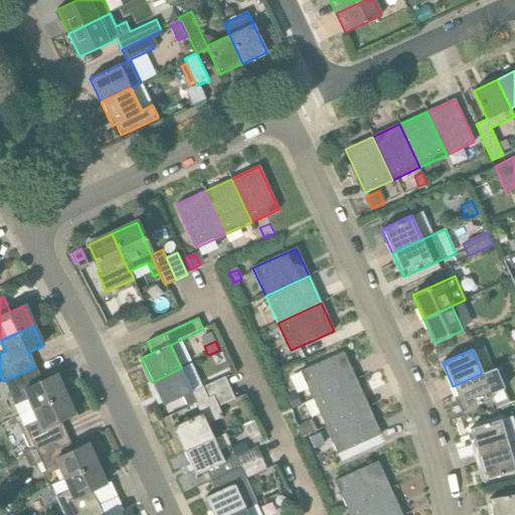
[(313,399),(356,379),(343,352),(300,372),(313,399)]
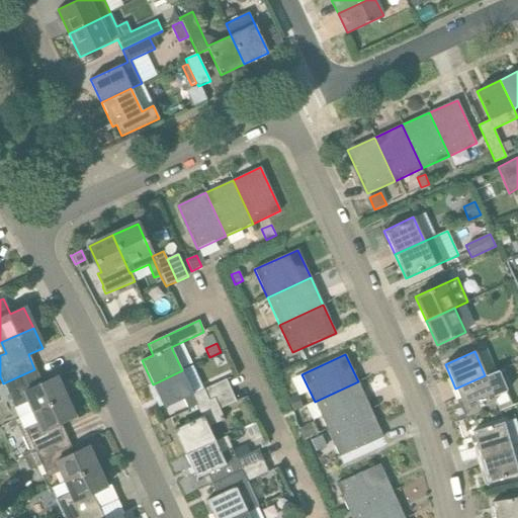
[(196,406),(231,391),(226,379),(204,390),(193,365),(182,370),(153,384),(164,408),(192,396),(196,406)]
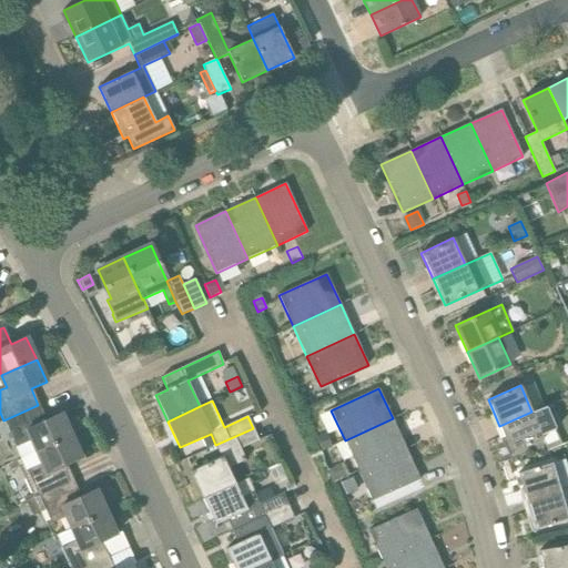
[(36,452),(71,436),(61,414),(46,421),(38,405),(3,421),(16,447),(31,440),(36,452)]
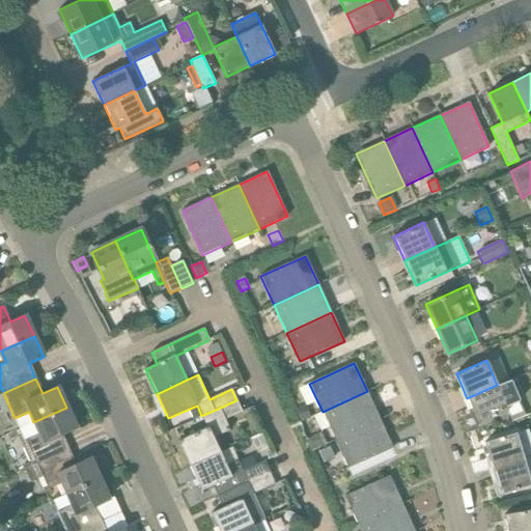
[(525,417),(519,401),(510,380),(497,385),(467,398),(477,423),(506,411),(511,422),(525,417)]
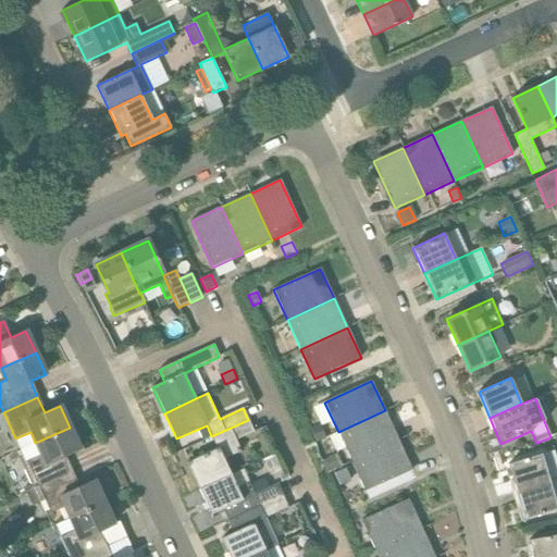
[(351,461),(398,441),(385,410),(338,432),(351,461)]
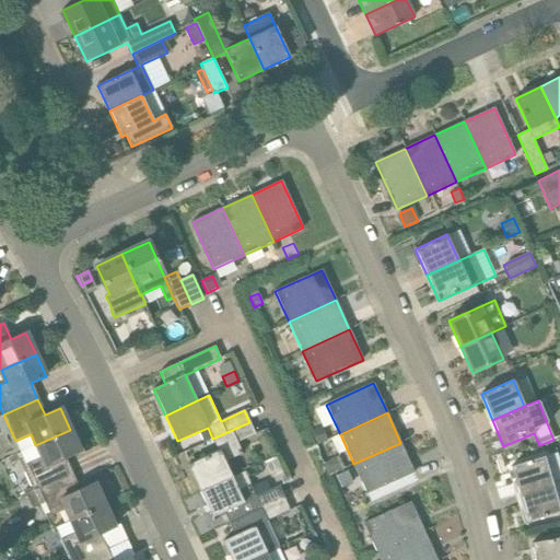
[(231,477),(224,462),(242,454),(237,443),(255,434),(249,422),(212,439),(218,452),(188,465),(200,491),(231,477)]
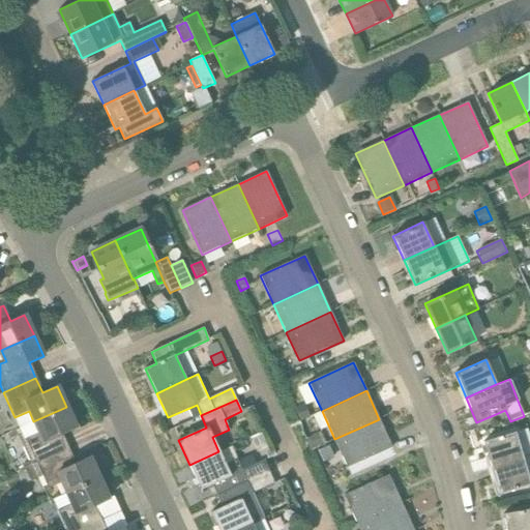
[(311,417),(304,405),(295,408),(300,420),(301,421),(311,417)]
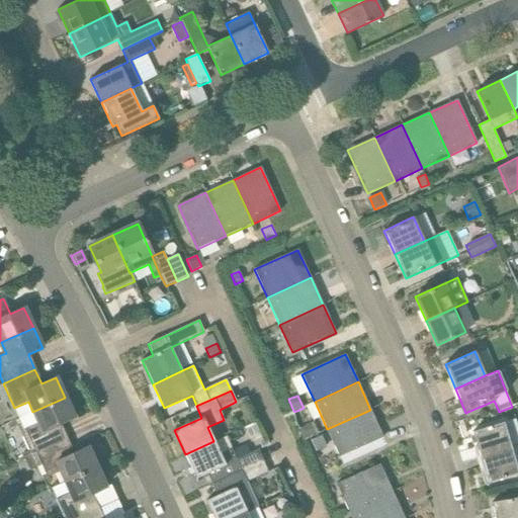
[(35,453),(67,439),(60,424),(74,418),(65,398),(32,412),(37,422),(24,429),(35,453)]
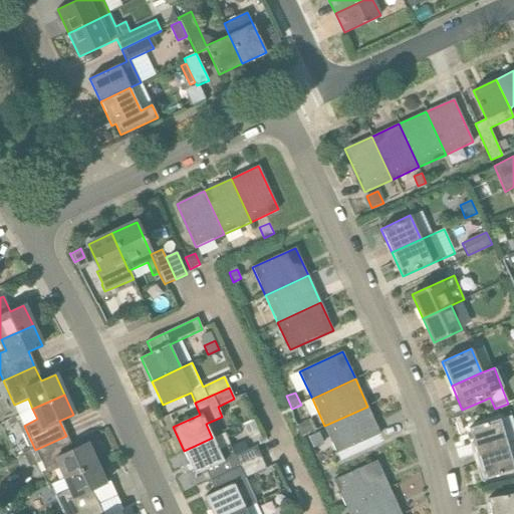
[(324,426),(336,453),(380,434),(367,407),(324,426)]
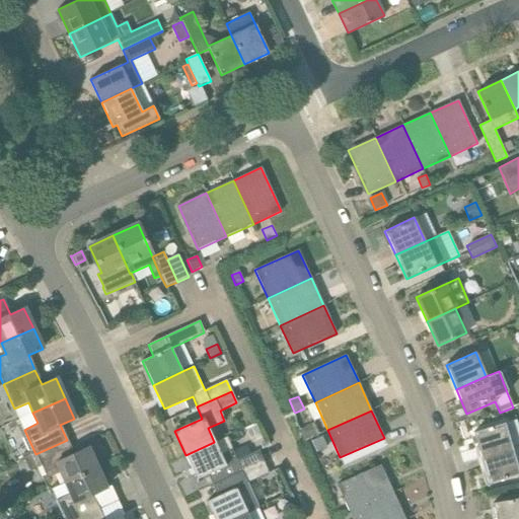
[(319,434),(314,423),(299,430),(304,441),(319,434)]
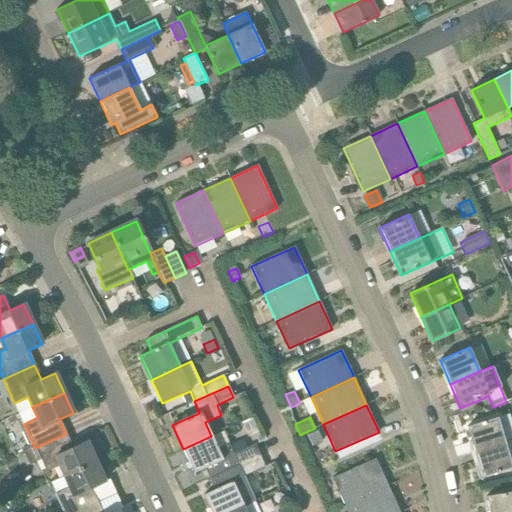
[(511,439),(504,442),(497,418),(467,427),(474,451),(511,440),(511,439)]
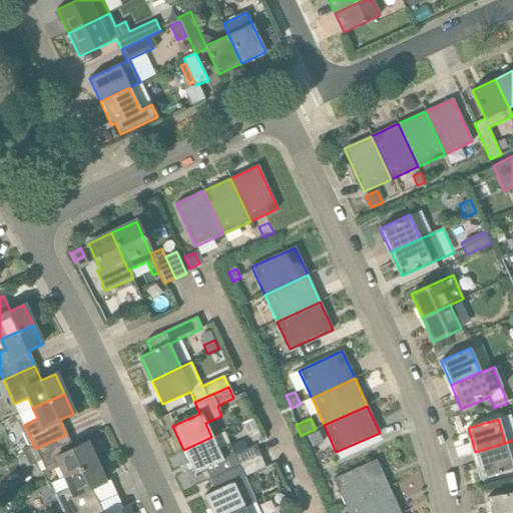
[(308,436),(313,447),(324,443),(318,432),(308,436)]
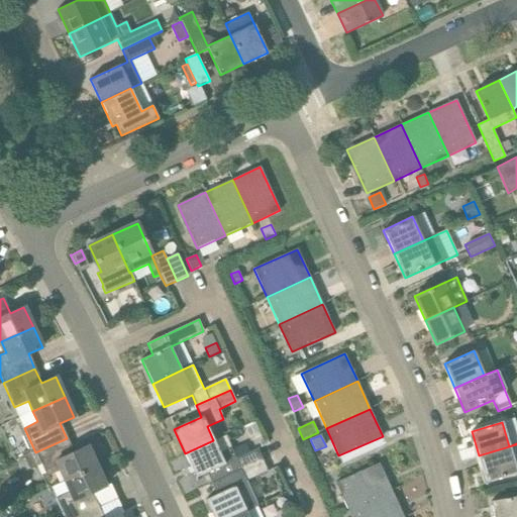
[(65,481),(96,467),(87,446),(73,452),(67,438),(35,452),(46,477),(60,470),(65,481)]
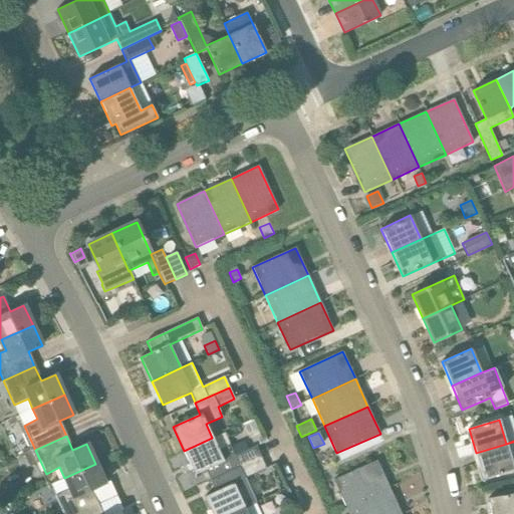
[(258,440),(260,446),(268,443),(265,437),(258,440)]
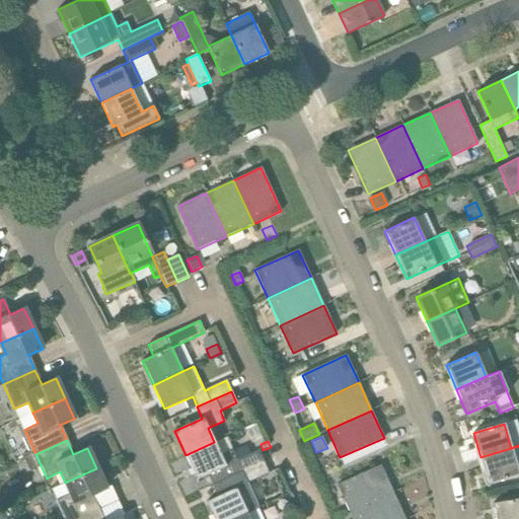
[(212,486),(216,484),(264,461),(258,450),(237,460),(232,450),(220,455),(214,442),(186,455),(197,479),(207,474),(212,486)]
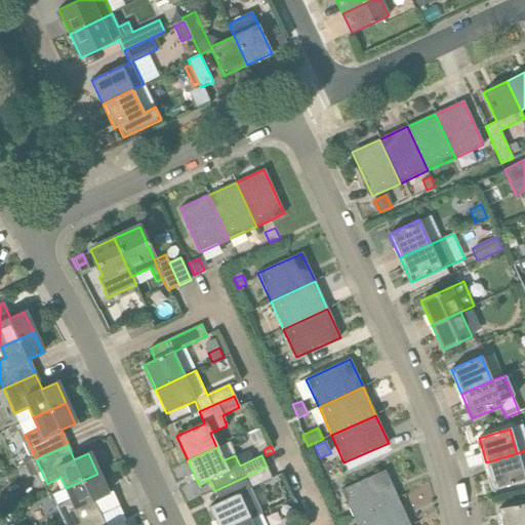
[(524,480),(522,471),(524,470),(524,451),(486,462),(494,489),(524,480)]
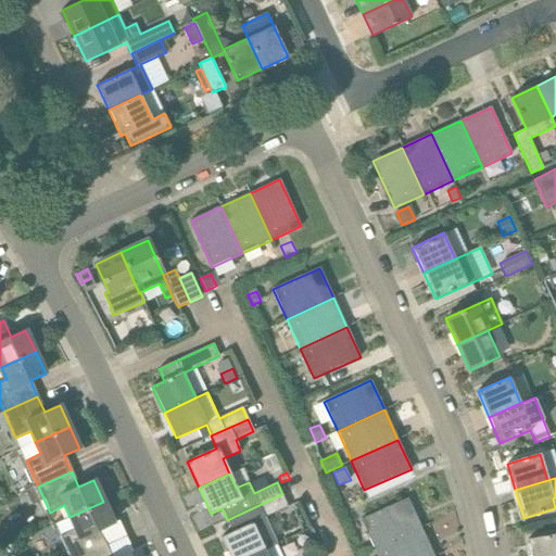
[(252,522),(288,506),(282,494),(231,518),(237,530),(222,538),(229,555),(248,555),(264,548),(252,522)]
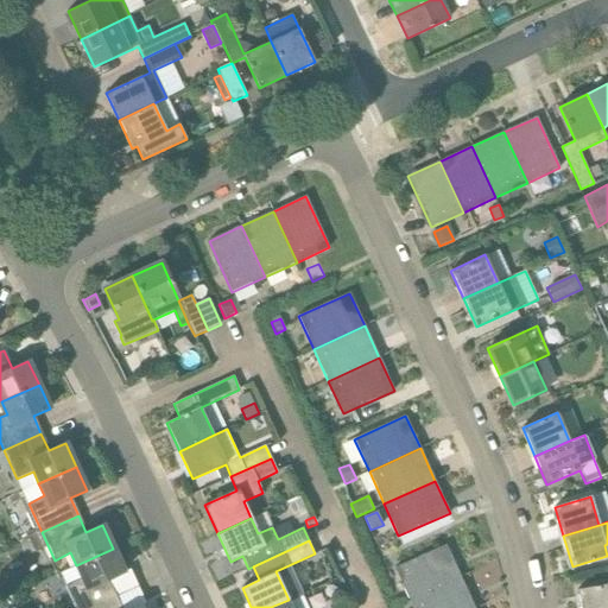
[(410,601),(461,577),(445,545),(394,568),(410,601)]
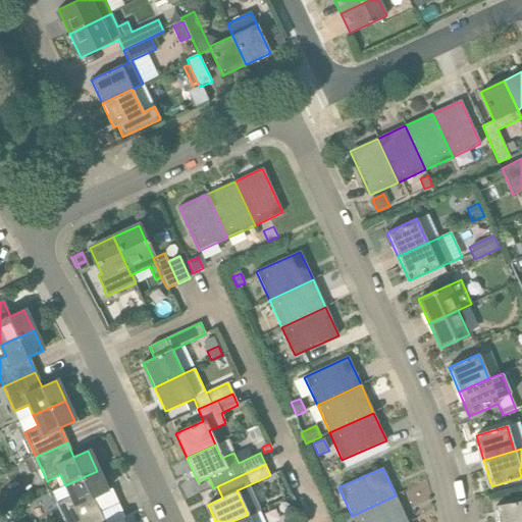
[(65,521),(76,521),(99,512),(92,498),(106,491),(97,471),(65,485),(69,496),(56,502),(65,521)]
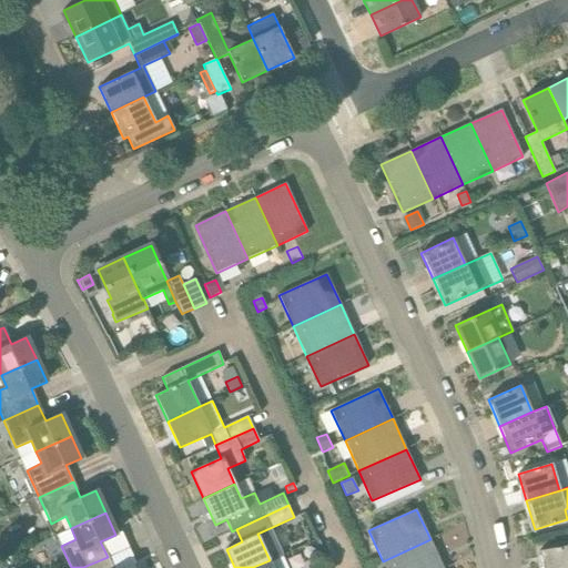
[(385,567),(443,567),(430,539),(383,561),(385,567)]
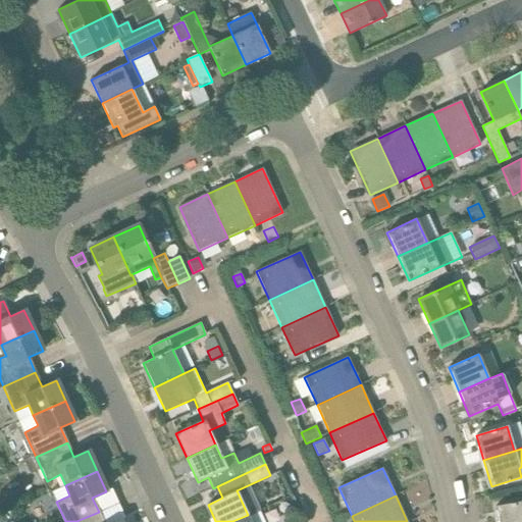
[(498,521),(521,521),(521,502),(496,506),(498,521)]
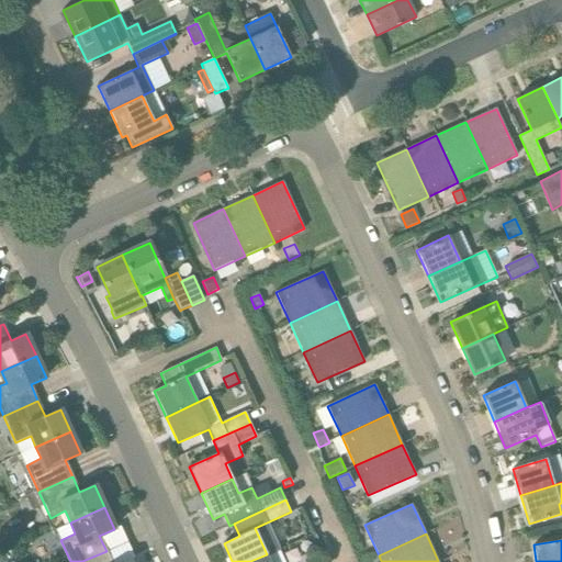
[(130,561),(125,561),(111,561),(107,551),(82,561),(130,561)]
